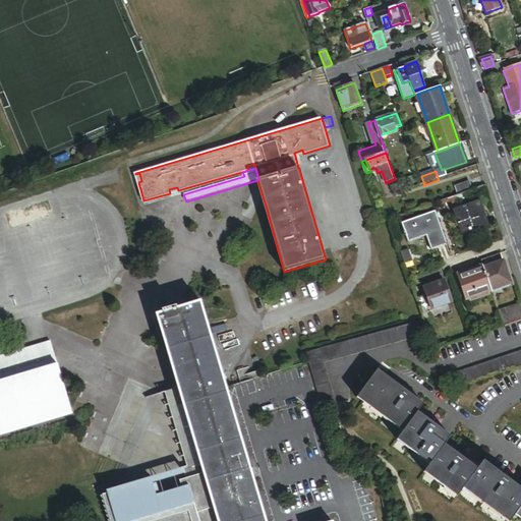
[(455,186),(458,195),(472,190),(468,181),(455,186)]
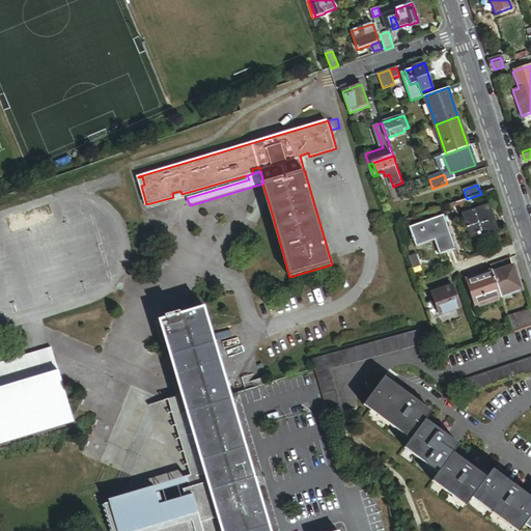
[(496,224),(486,200),(460,210),(469,233),(496,224)]
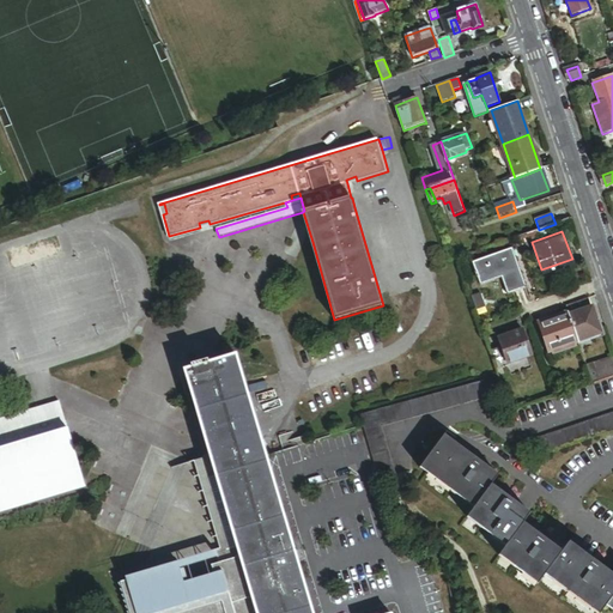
[(526,289),(511,249),(473,263),(481,287),(502,280),(507,296),(526,289)]
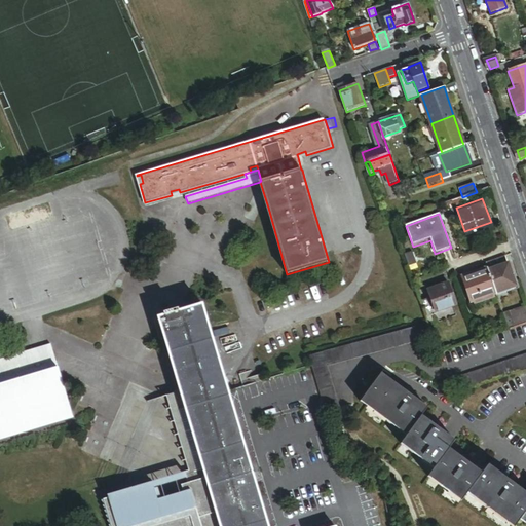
[(504,257),(485,263),(487,268),(488,271),(508,264),(504,257)]
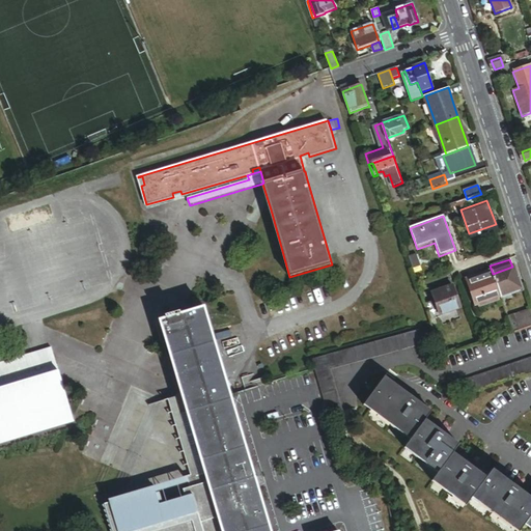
[(512,267),(493,274),(501,297),(522,289),(513,267),(512,267)]
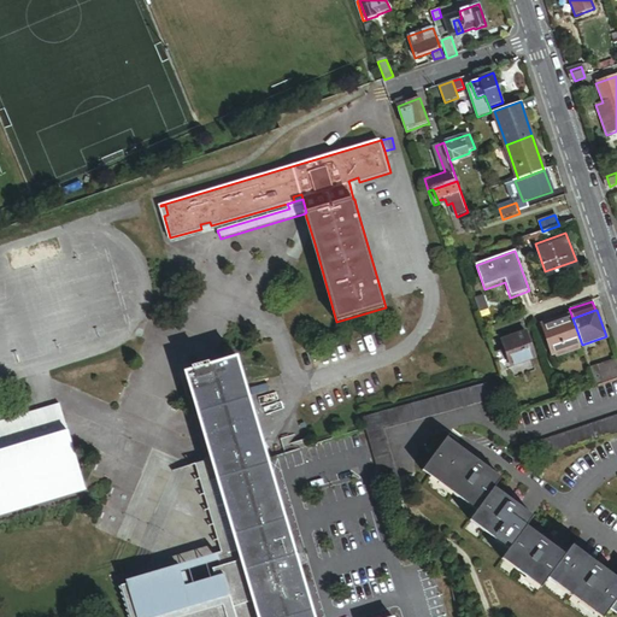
[(582,345),(573,318),(571,315),(541,325),(552,356),(556,354),(557,357),(580,348),(579,346),(582,345)]
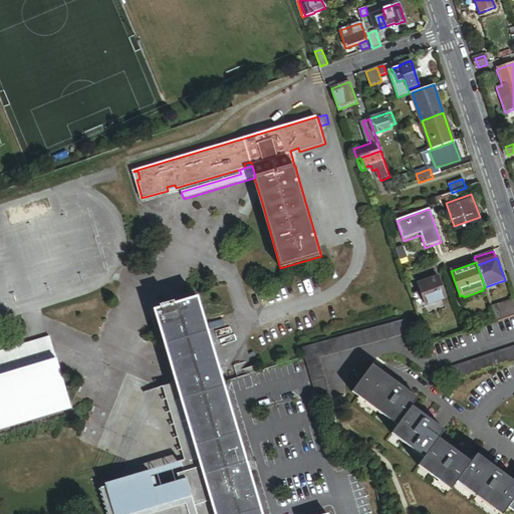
[(447,300),(439,278),(419,285),(427,307),(447,300)]
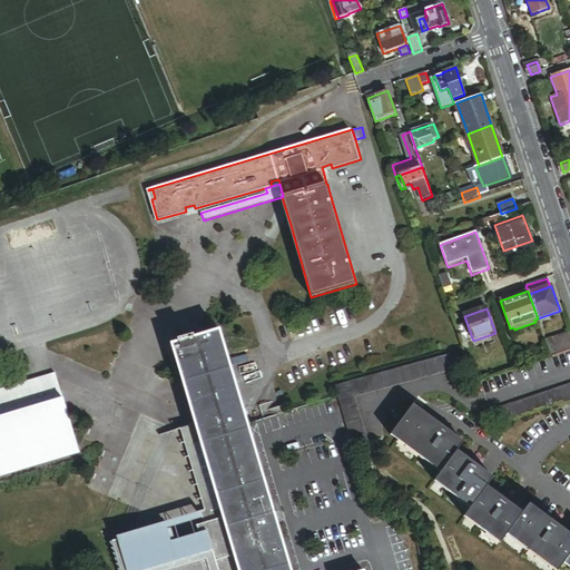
[(290,569),(247,425),(219,330),(193,337),(193,334),(178,338),(178,342),(172,344),(178,369),(195,423),(237,569),(290,569)]
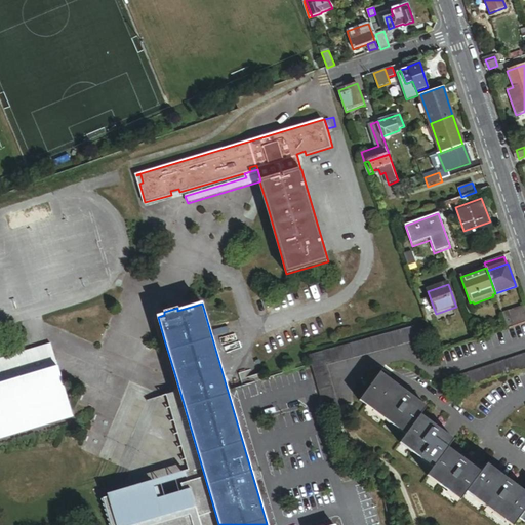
[(514,327),(524,323),(524,314),(522,307),(508,311),(514,327)]
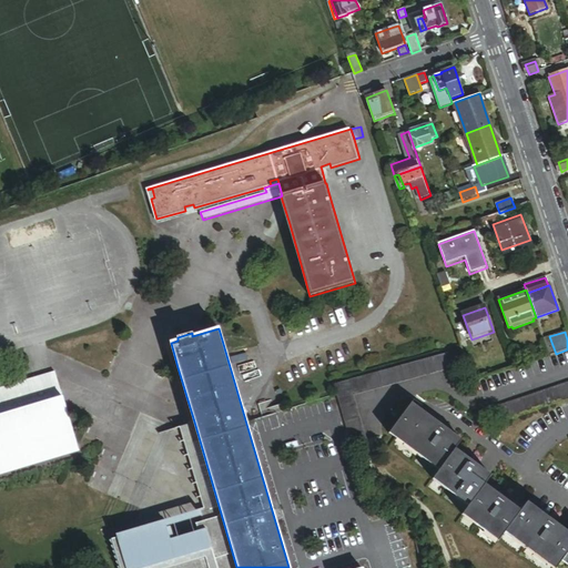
[(457,366),(453,351),(334,386),(337,396),(352,446),(366,442),(353,396),(457,366)]
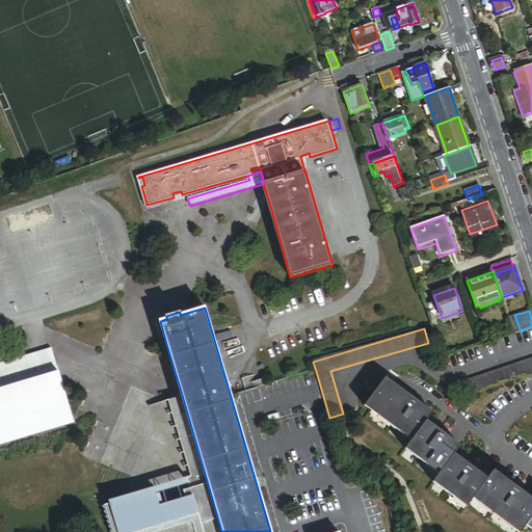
[(0,389),(58,371),(51,348),(0,363),(0,389)]
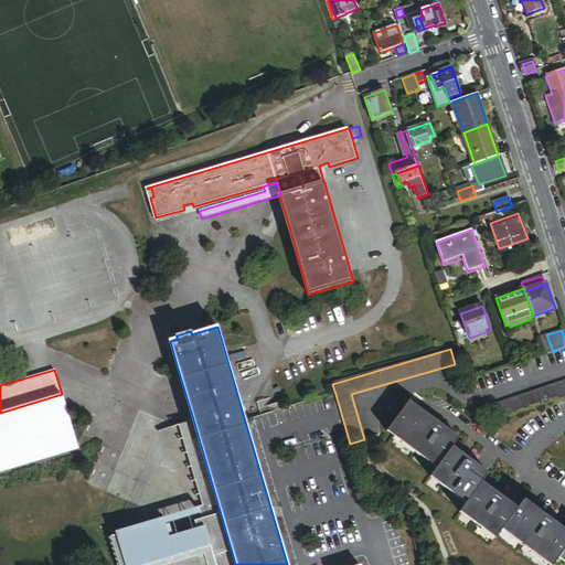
[(564,397),(564,381),(488,406),(493,422),(564,397)]
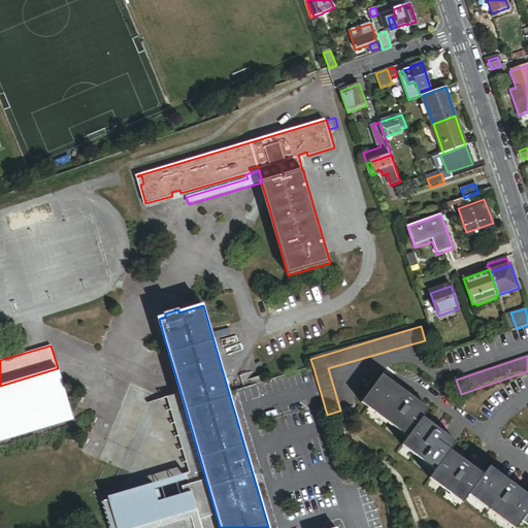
[(0,440),(73,419),(58,368),(0,386),(0,440)]
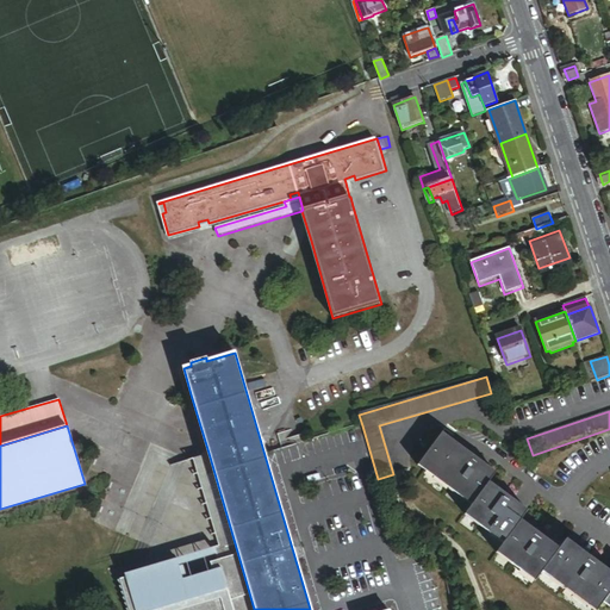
[(470,460),(473,455),(442,433),(417,467),(433,479),(435,475),(450,486),(448,490),(455,496),(458,492),(473,503),(471,506),(466,514),(483,526),(480,529),(487,534),(490,531),(505,542),(503,546),(498,552),(514,564),(511,566),(520,572),(522,570),(537,580),(542,574),(551,580),(553,577),(567,587),(565,591),(573,597),(576,593),(591,604),(589,608),(590,609),(598,609),(603,604),(609,609),(609,571),(605,567),(602,572),(595,567),(598,562),(567,540),(560,549),(552,543),(548,548),(541,542),(545,537),(521,521),(528,510),(505,493),(502,498),(495,493),(498,489),(489,481),(496,472),(480,461),(477,465),(470,460)]
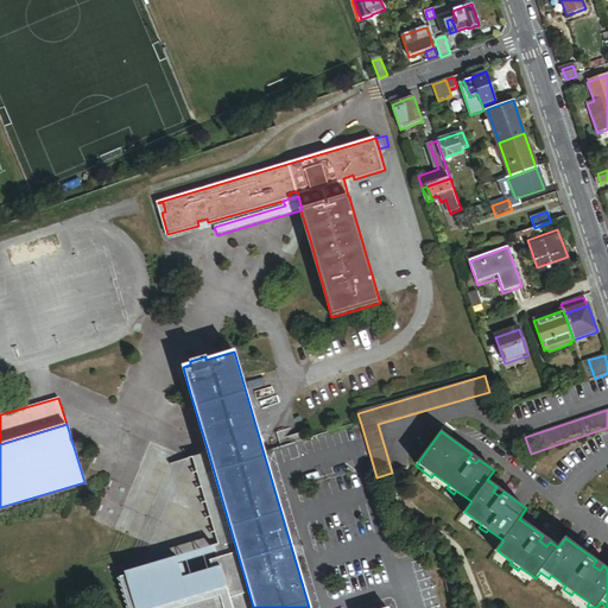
[(253,607),(208,451),(198,455),(204,474),(197,476),(217,543),(211,545),(216,557),(208,559),(210,568),(185,576),(159,583),(154,567),(124,575),(133,607),(253,607)]
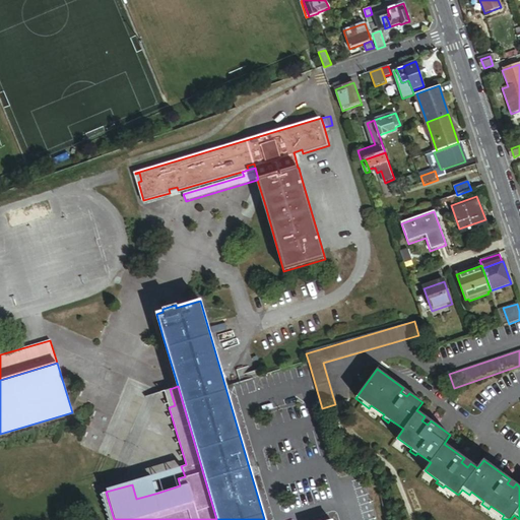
[(409,393),(403,388),(400,392),(406,396),(409,393)]
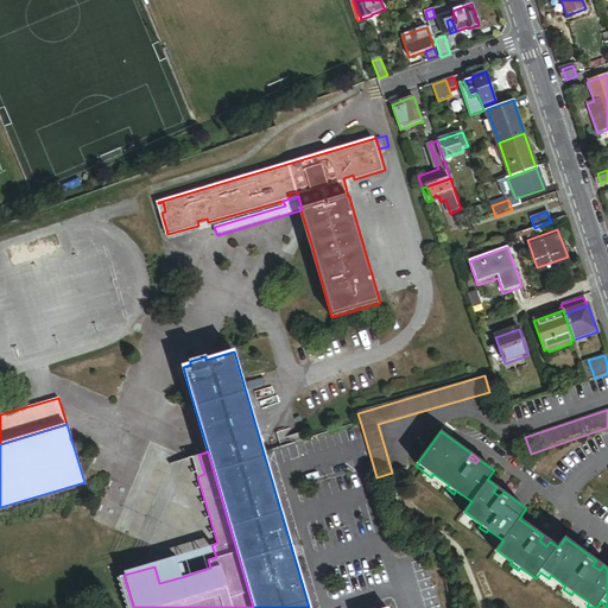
[(431,477),(447,488),(449,485),(434,474),(431,477)]
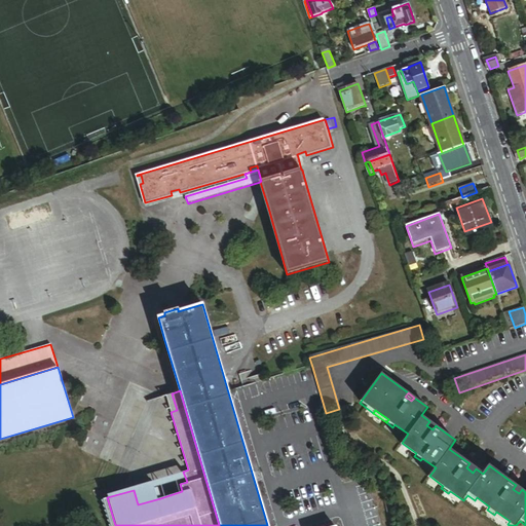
[(436,425),(429,421),(426,425),(433,429),(436,425)]
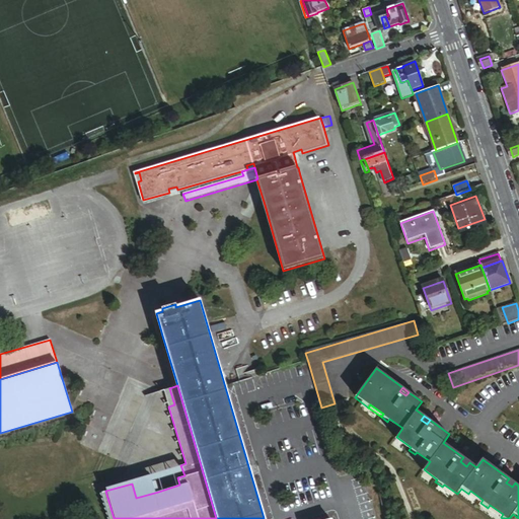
[(387,422),(400,431),(402,428),(389,419),(387,422)]
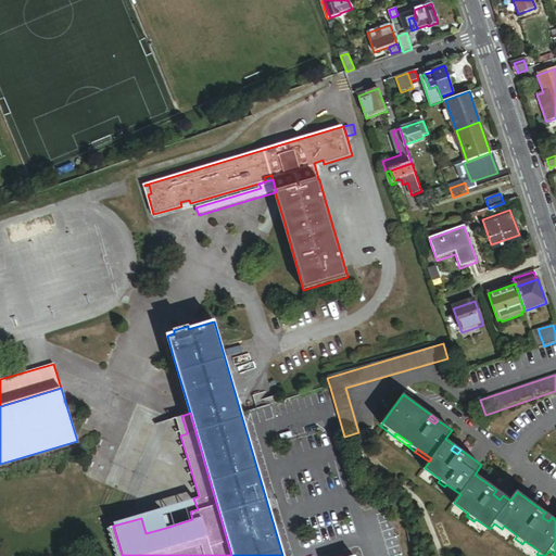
[(422,470),(438,482),(440,479),(425,468),(422,470)]
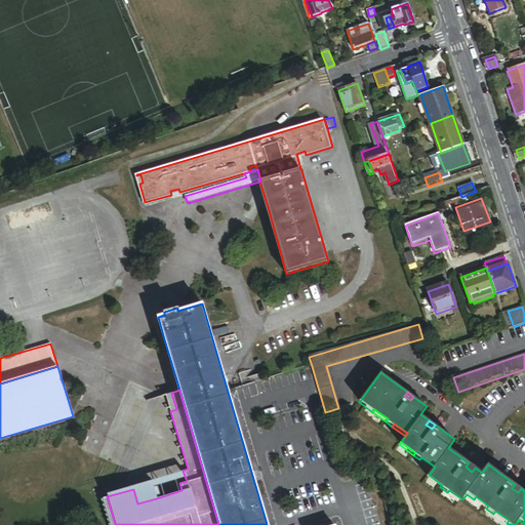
[(419,459),(433,470),(435,467),(421,457),(419,459)]
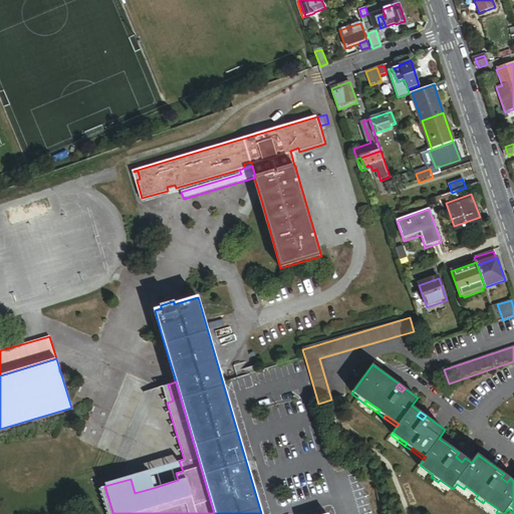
[(465,458),(459,453),(456,457),(462,462),(465,458)]
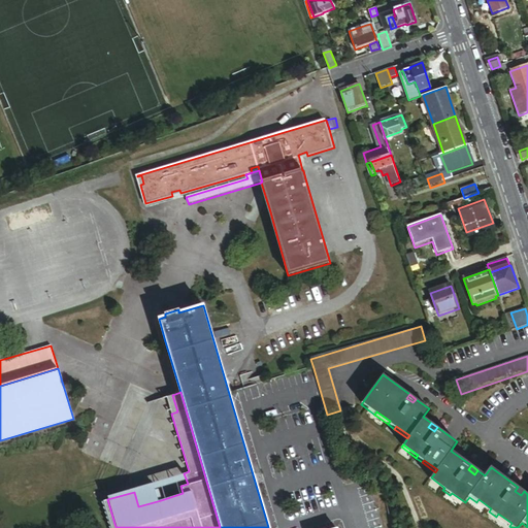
[(429,481),(442,490),(444,488),(431,477),(429,481)]
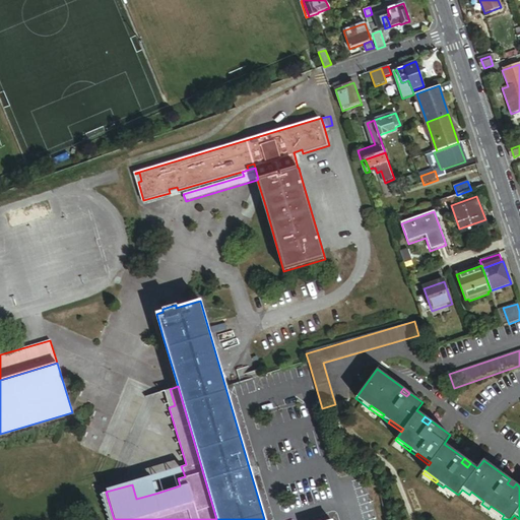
[(131,480),(132,484),(136,499),(158,493),(155,480),(151,481),(149,475),(131,480)]
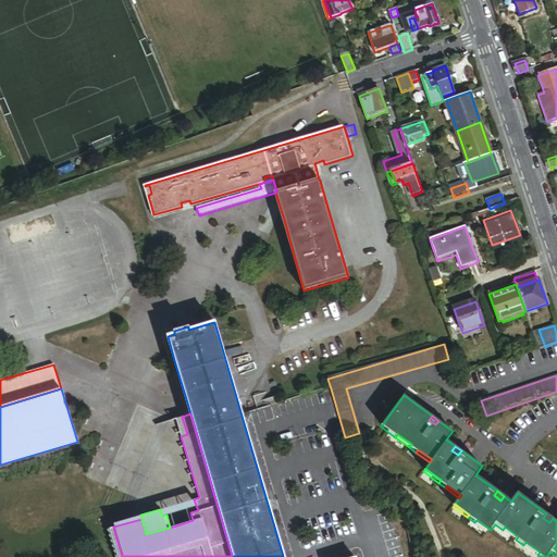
[(141,519),(140,515),(108,524),(109,529),(113,527),(141,519)]
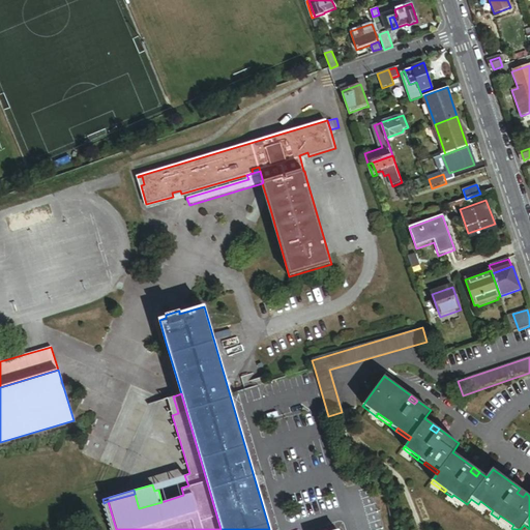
[(465,507),(467,504),(453,495),(451,497),(465,507)]
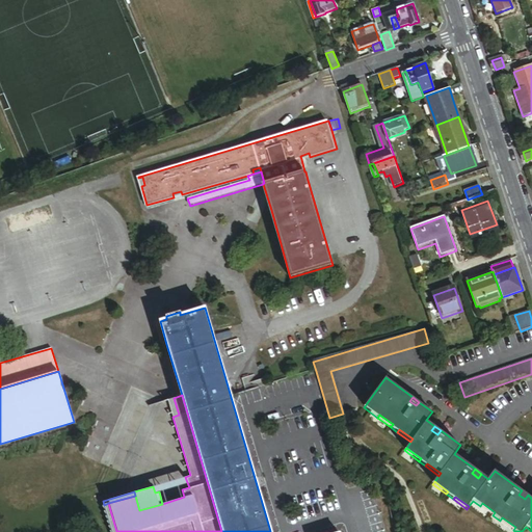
[(116,531),(108,503),(104,505),(111,531),(116,531)]
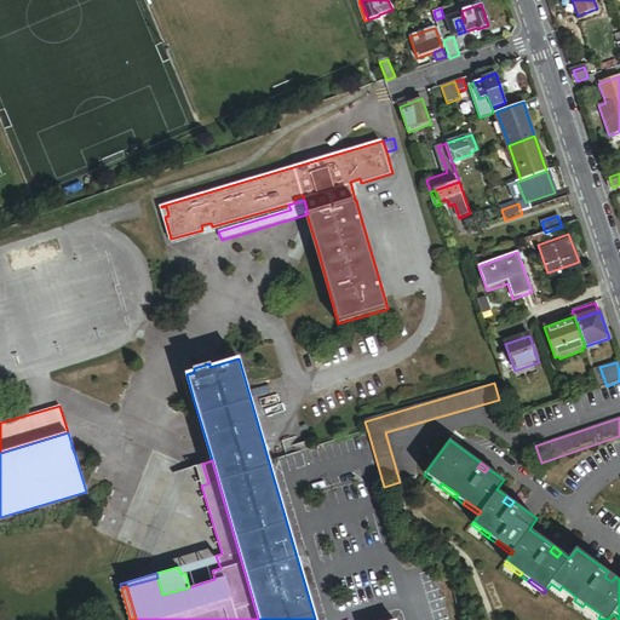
[(560,590),(574,601),(577,597),(562,586),(560,590)]
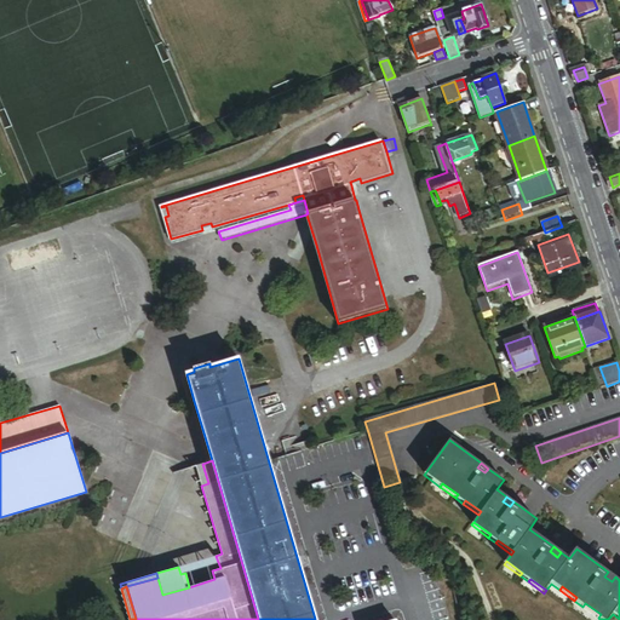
[(583,607),(598,618),(601,614),(585,603),(583,607)]
